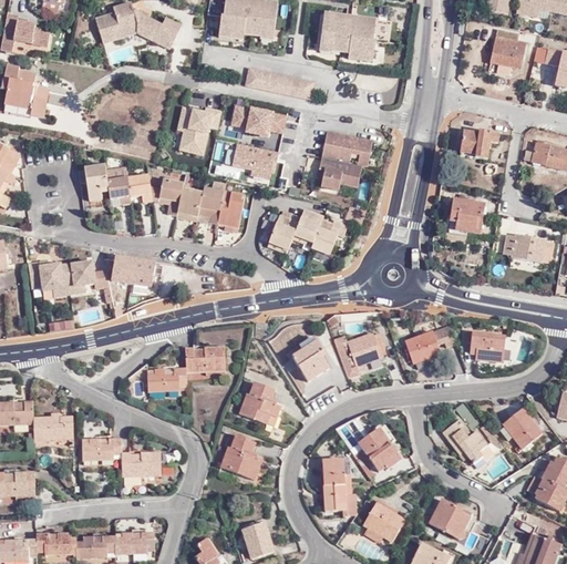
[(158,17),(146,12),(133,6),(131,0),(123,0),(112,3),(114,8),(96,13),(104,38),(136,27),(167,42),(177,19),(162,12),(158,17)]
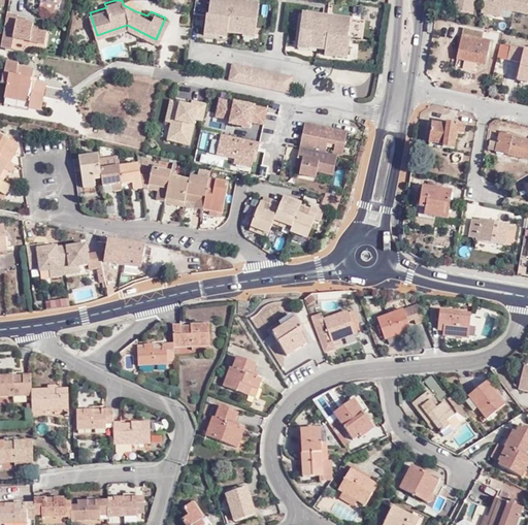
[(242,31),(241,33),(254,35),(258,0),(208,0),(207,11),(205,11),(202,31),(226,34),(227,29),(242,31)]
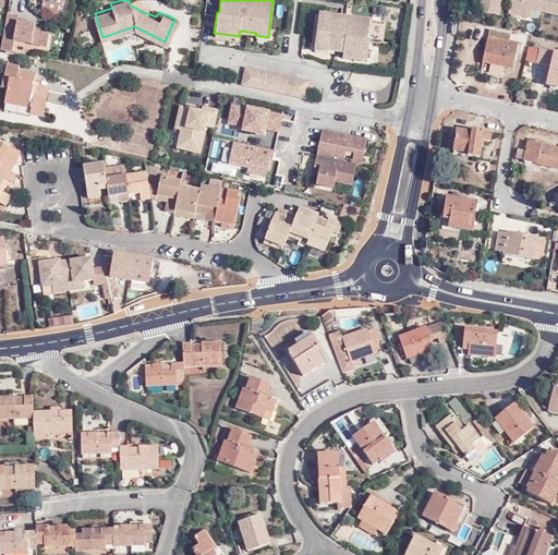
[(477,0),(475,12),(498,15),(500,0),(477,0)]
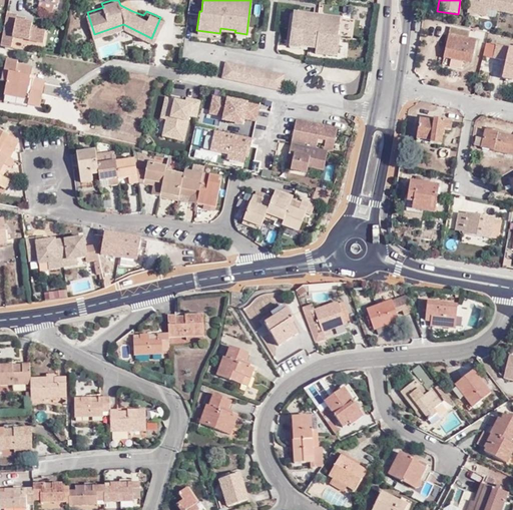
[(469,0),(467,12),(488,15),(489,9),(512,13),(512,0),(469,0)]
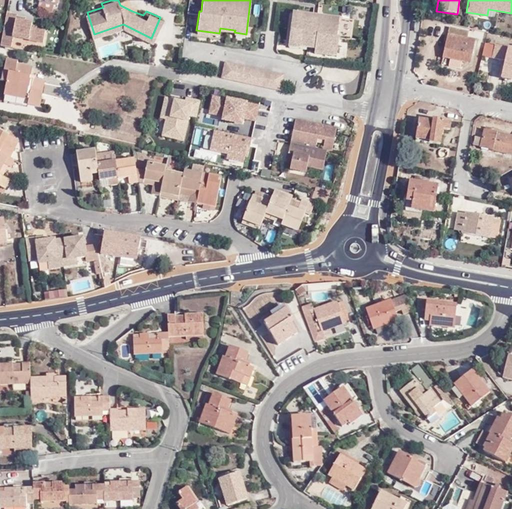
[(315,45),(315,49),(337,51),(339,34),(337,33),(339,13),(293,7),(288,44),(299,45),(300,43),(315,45)]
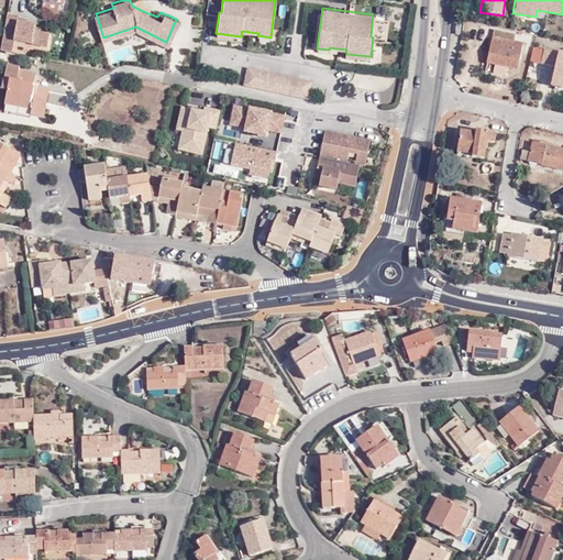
[(14,37),(47,43),(50,30),(34,28),(35,21),(26,20),(18,19),(19,15),(19,13),(8,11),(1,46),(12,48),(14,37)]
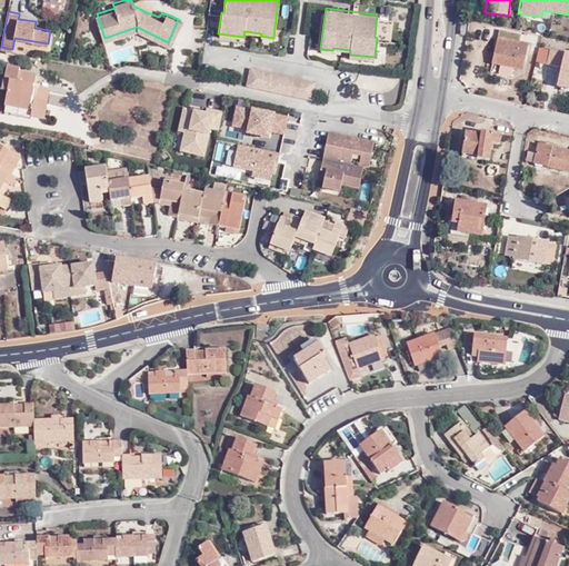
[(519,39),(521,32),(500,28),(492,60),(522,67),(528,40),(519,39)]
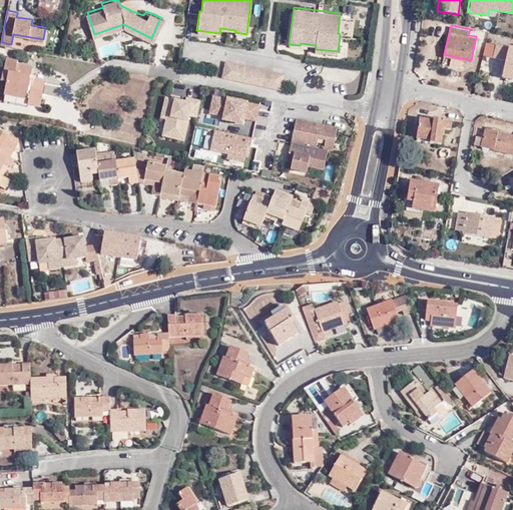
[(512,45),(497,42),(494,55),(506,58),(503,75),(512,76),(512,45)]
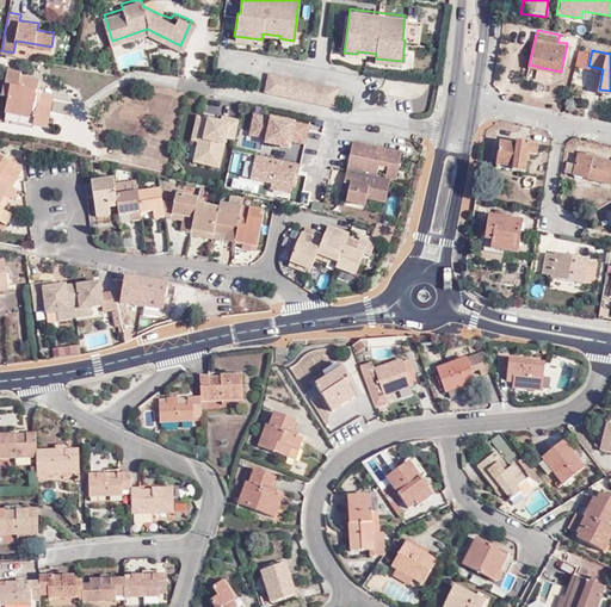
[(25,105),(36,107),(35,115),(32,121),(47,124),(53,95),(35,92),(37,78),(20,73),(20,70),(7,67),(1,92),(8,94),(6,104),(24,109),(25,105)]
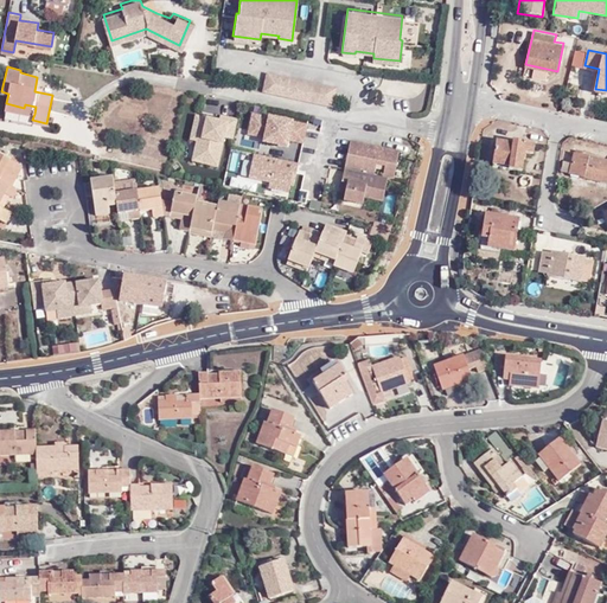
[(264,68),(261,88),(330,102),(333,83),(264,68)]
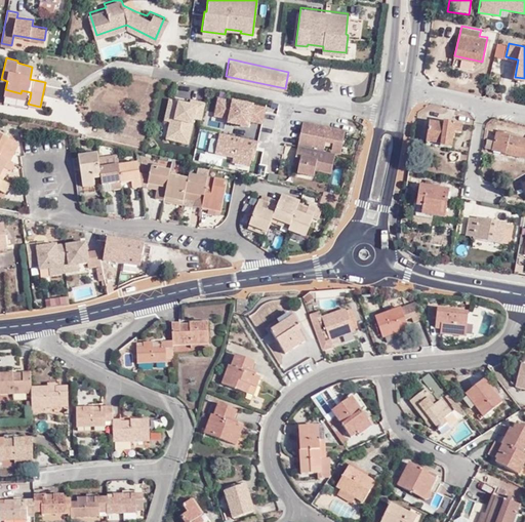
[(5,89),(4,93),(30,98),(31,92),(22,90),(21,93),(5,89)]
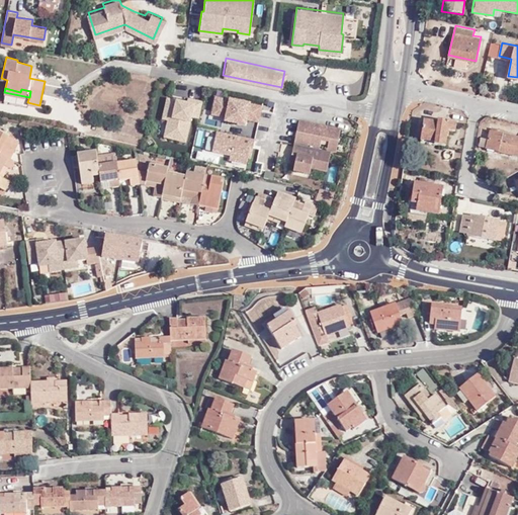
[(173,93),(165,133),(186,137),(194,98),(173,93)]
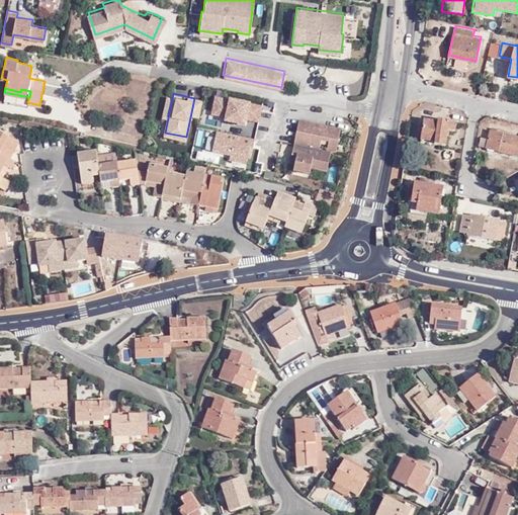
[(247,125),(248,119),(259,121),(263,105),(217,95),(212,115),(227,118),(226,121),(247,125)]
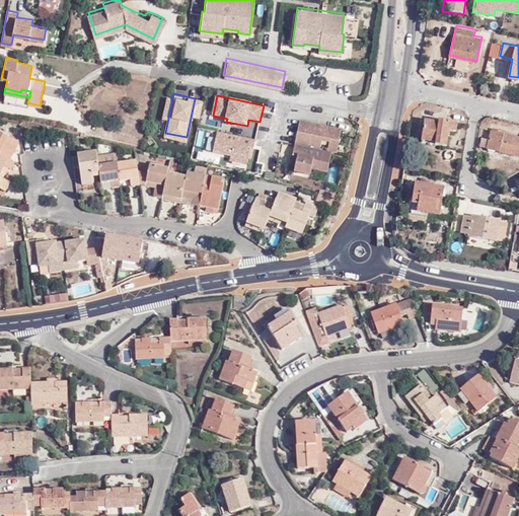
[(449,128),(455,129),(457,121),(440,119),(439,120),(425,118),(422,137),(435,140),(435,141),(446,143),(449,128)]
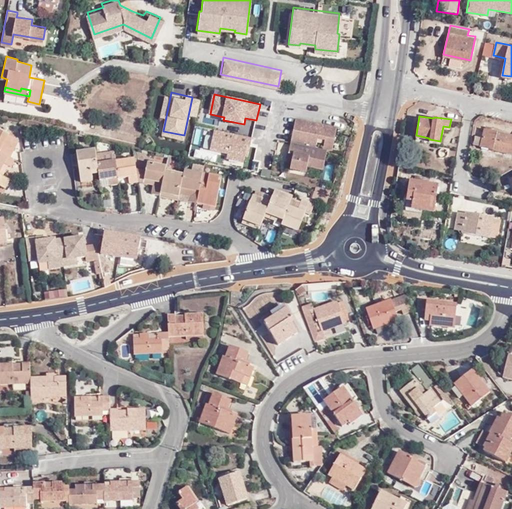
[(326,138),(325,141),(324,147),(328,148),(333,149),(338,127),(297,118),(292,140),(316,146),(318,139),(318,137),(326,138)]
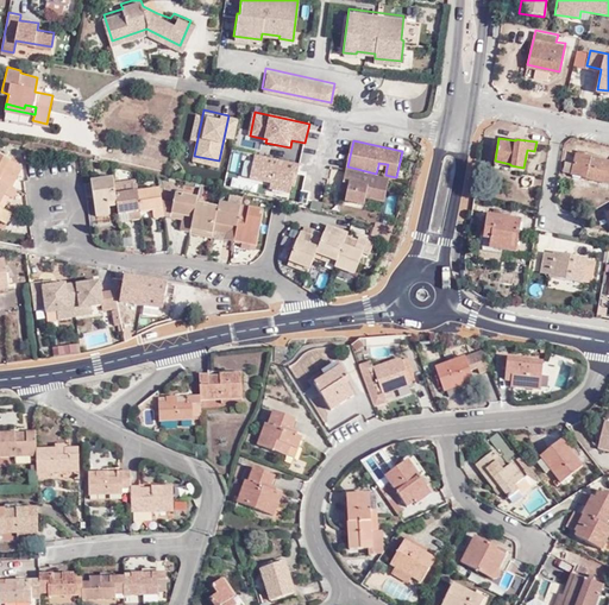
[(608,157),(577,151),(571,172),(608,180),(608,157)]
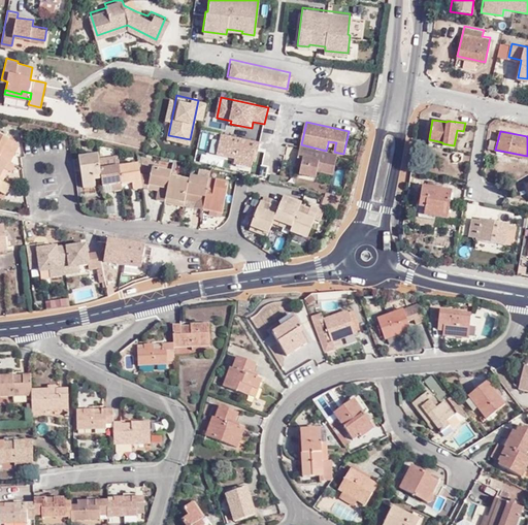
[(259,149),(261,140),(222,132),(218,152),(236,156),(235,161),(253,165),(256,148),(259,149)]
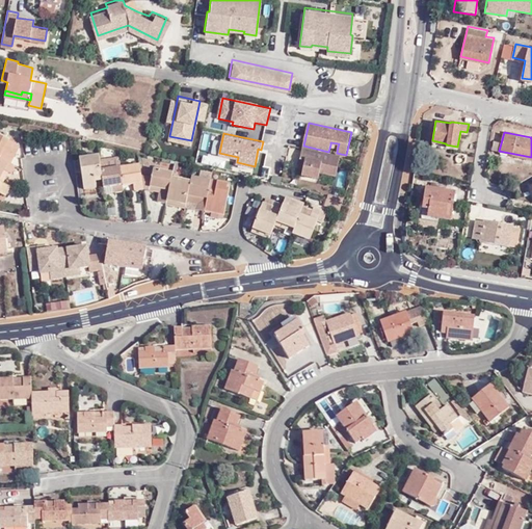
[(18,143),(0,134),(0,156),(9,161),(18,143)]
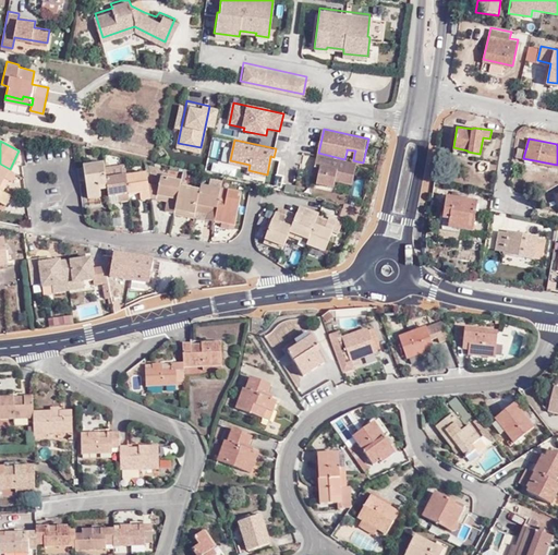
[(316,163),(323,164),(320,172),(318,181),(336,184),(337,179),(352,183),(358,161),(353,160),(344,159),(318,153),(316,163)]
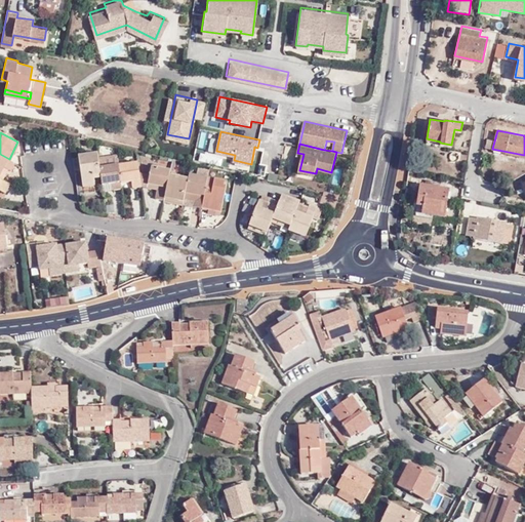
[(94,175),(94,172),(101,171),(99,163),(97,150),(79,153),(83,183),(95,182),(94,175)]
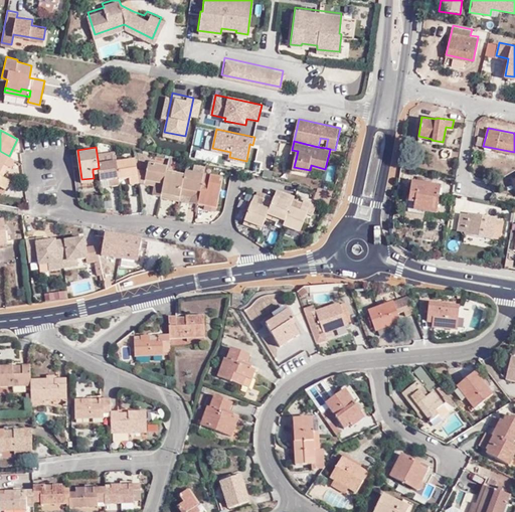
[(0,166),(3,161),(10,163),(13,158),(9,156),(0,151),(0,166)]
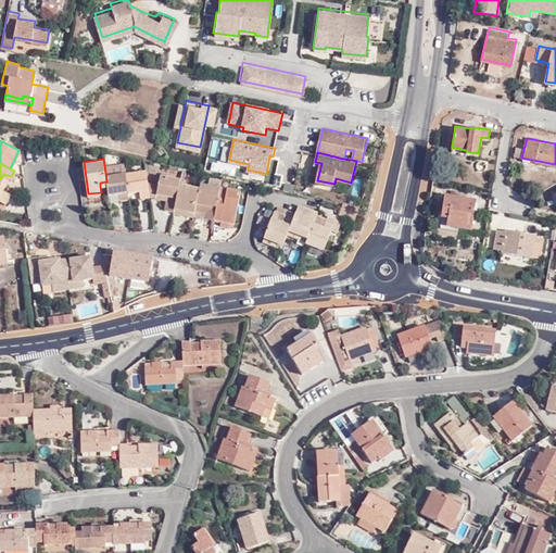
[(140,188),(141,196),(150,193),(147,179),(146,170),(125,172),(128,190),(140,188)]
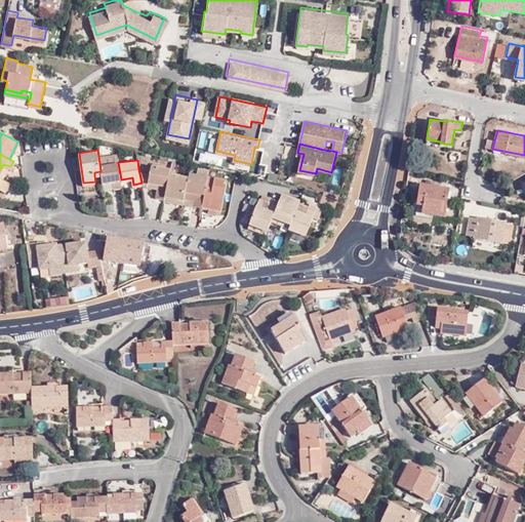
[(121,179),(118,162),(118,161),(99,163),(101,171),(101,175),(103,184),(114,183),(115,187),(122,186),(121,179)]
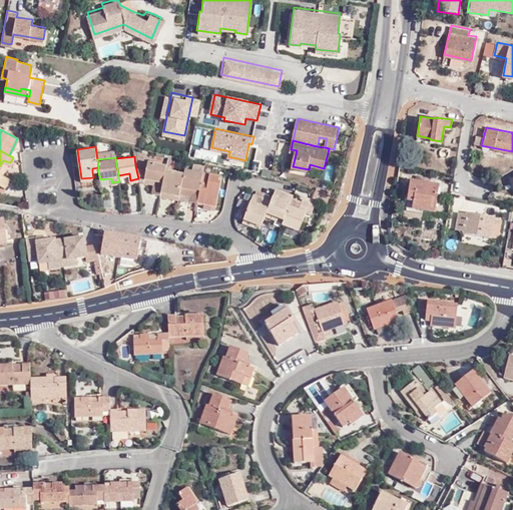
[(166,168),(166,164),(167,163),(149,159),(147,168),(145,177),(144,180),(154,182),(152,190),(161,192),(166,168)]
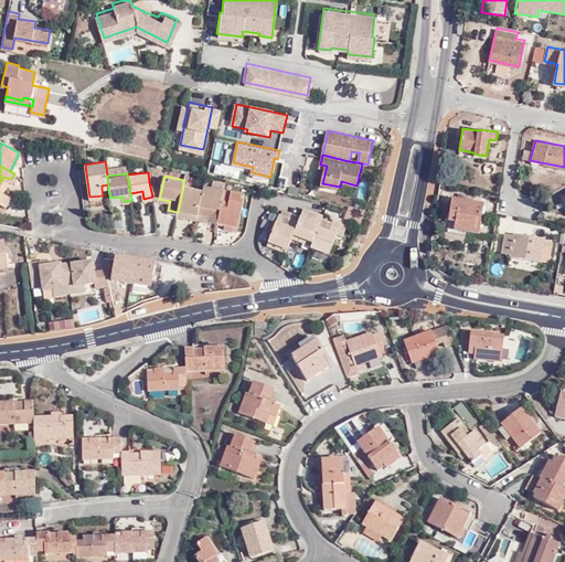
[(159,199),(160,195),(162,186),(149,182),(152,197),(159,199)]
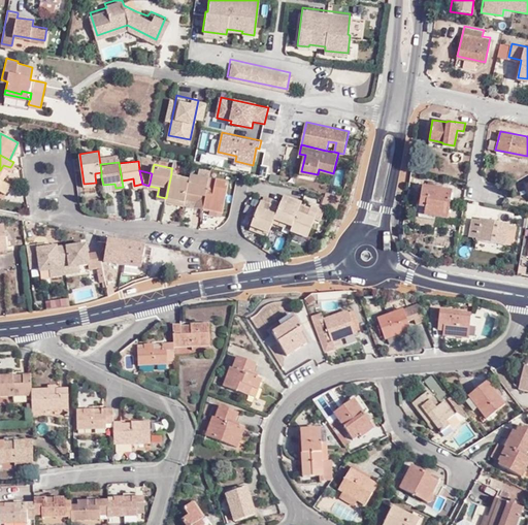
[(187,197),(191,177),(171,173),(166,198),(166,199),(175,201),(175,197),(187,199),(187,197)]
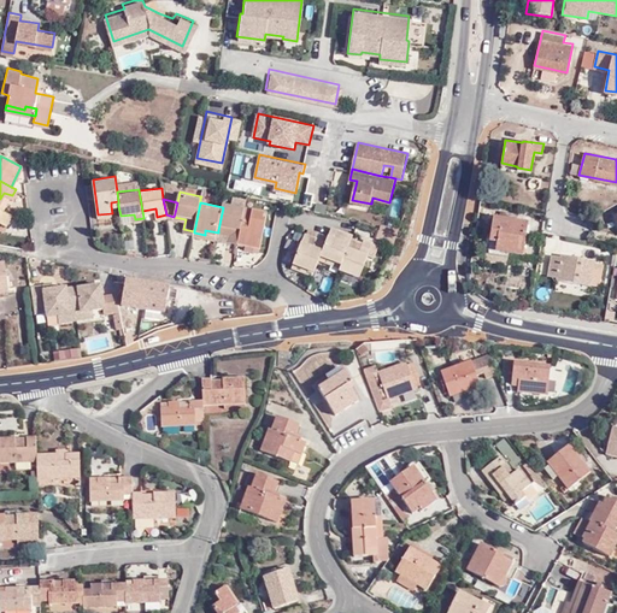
[(239,242),(245,207),(223,202),(223,207),(218,230),(233,234),(231,240),(239,242)]
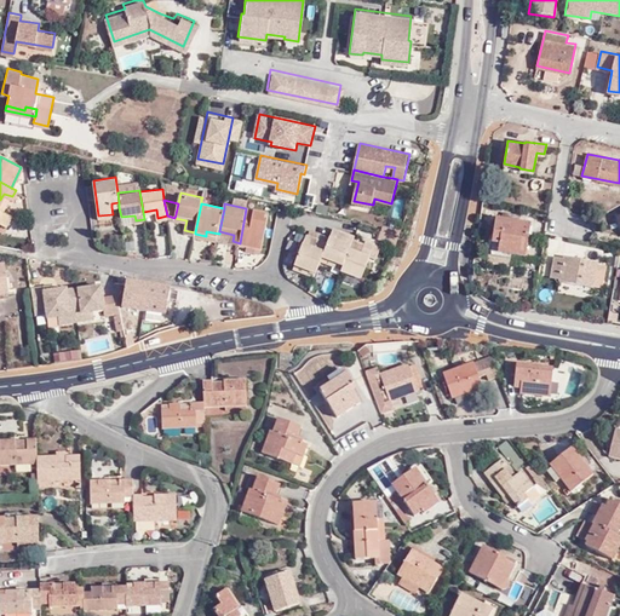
[(0,218),(6,222),(10,212),(0,206),(0,218)]
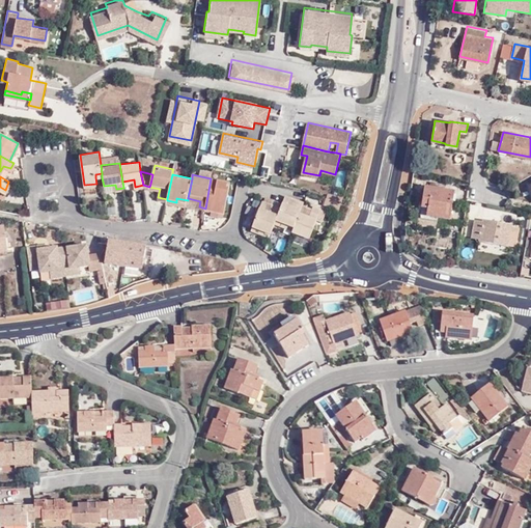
[(224,213),(230,182),(211,178),(205,209),(224,213)]
